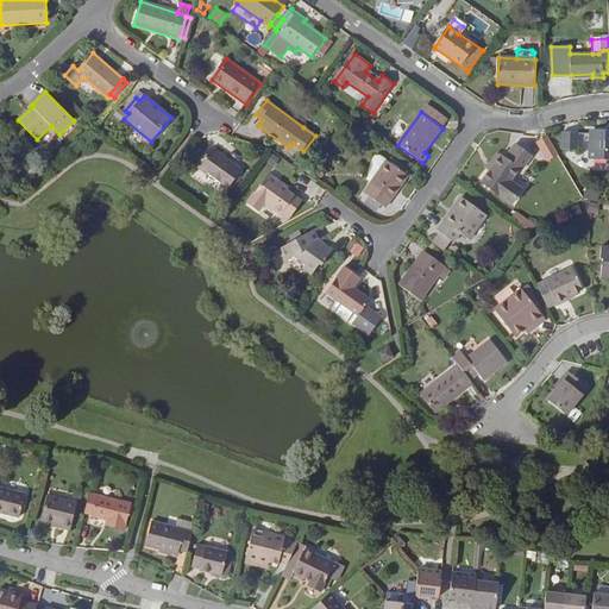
[(608,159),(608,132),(603,132),(601,136),(590,135),(589,159),(608,159)]
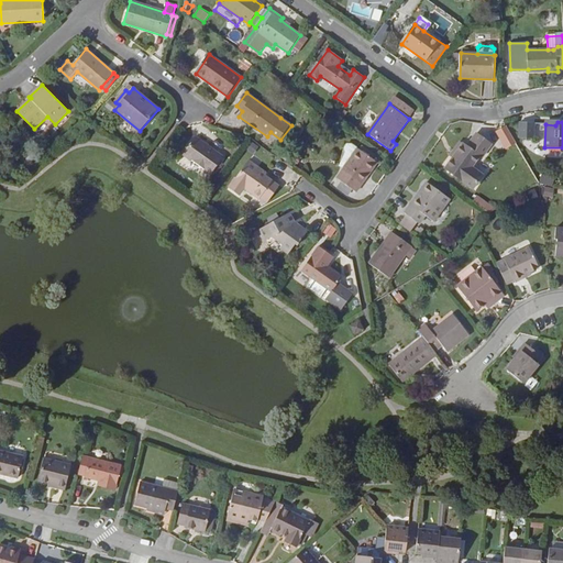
[(495,131),(505,148),(516,143),(507,124),(495,131)]
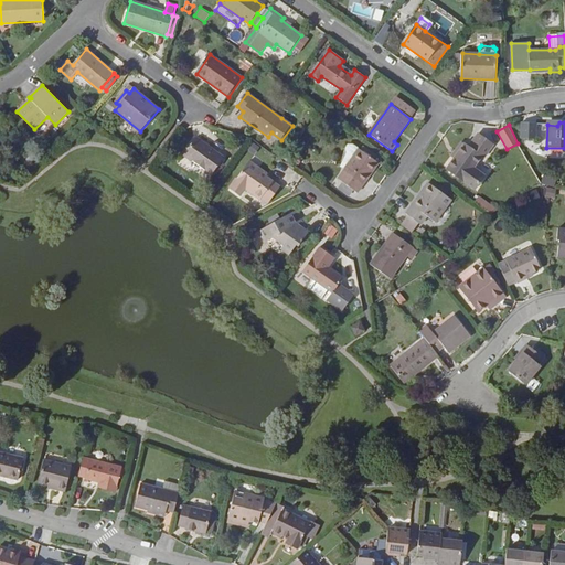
[(534,140),(535,125),(528,125),(526,140),(534,140)]
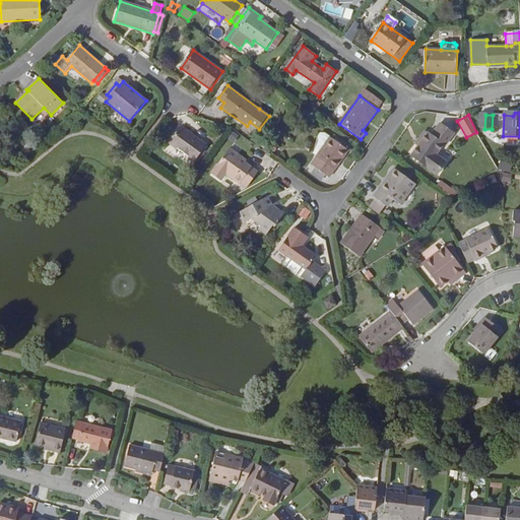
[(454,135),(441,125),(432,137),(428,135),(418,147),(411,157),(437,176),(446,163),(436,155),(443,145),(446,147),(454,135)]
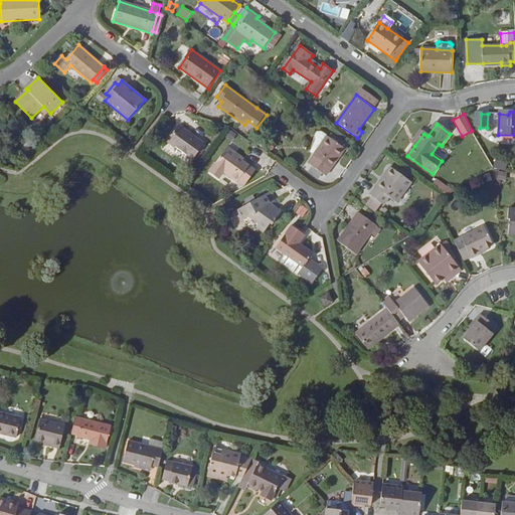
[(204,144),(179,126),(168,142),(193,160),(204,144)]
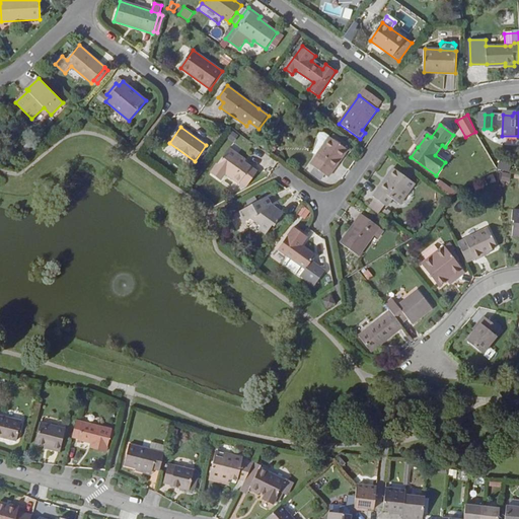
[(318,154),(326,143),(330,138),(324,134),(320,132),(318,136),(320,139),(315,151),(318,154)]
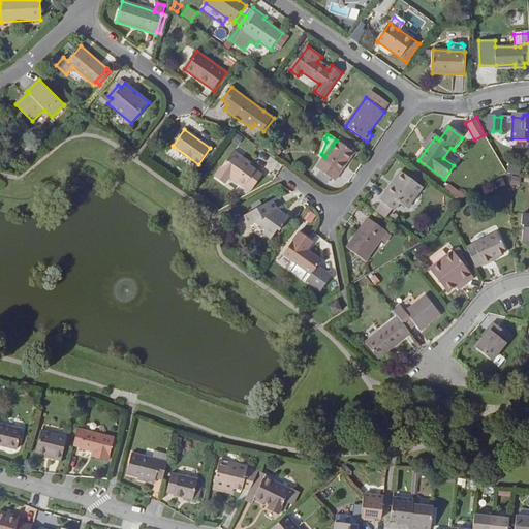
[(426,150),(435,137),(432,134),(423,148),(426,150)]
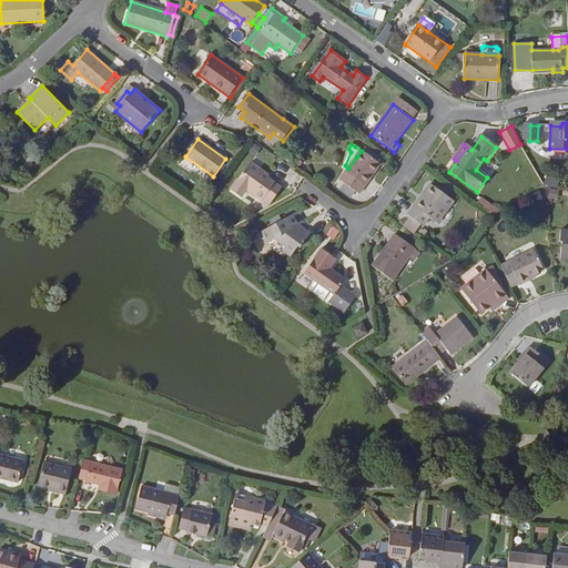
[(381,164),(362,151),(348,169),(340,182),(358,195),(381,164)]
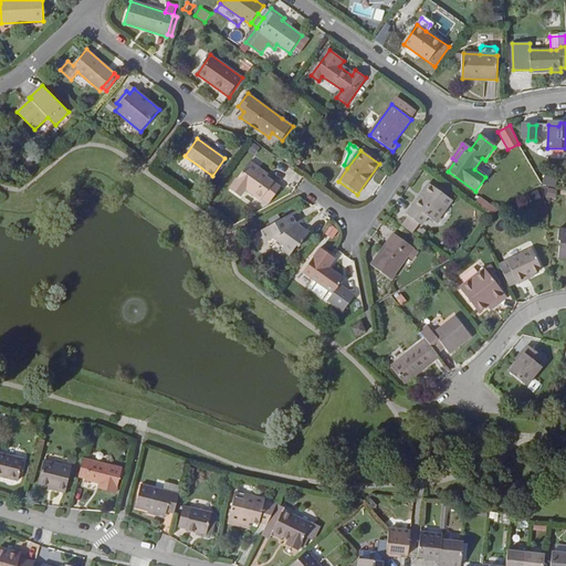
[(531,155),(523,157),(526,168),(534,166),(531,155)]
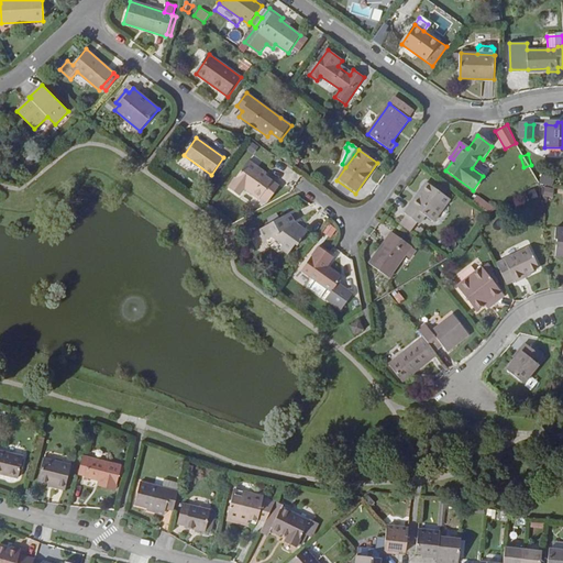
[(267,174),(250,161),(230,187),(239,194),(243,187),(260,199),(263,196),(269,200),(280,186),(266,176),(267,174)]
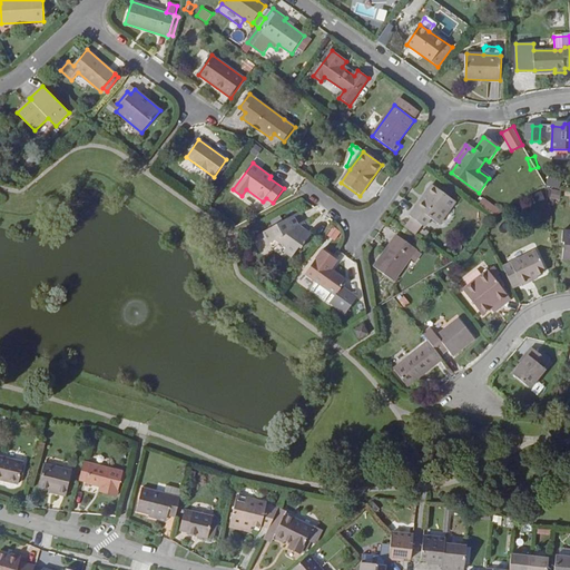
[(454,203),(431,186),(409,217),(411,218),(422,226),(424,227),(430,219),(439,225),(454,203)]
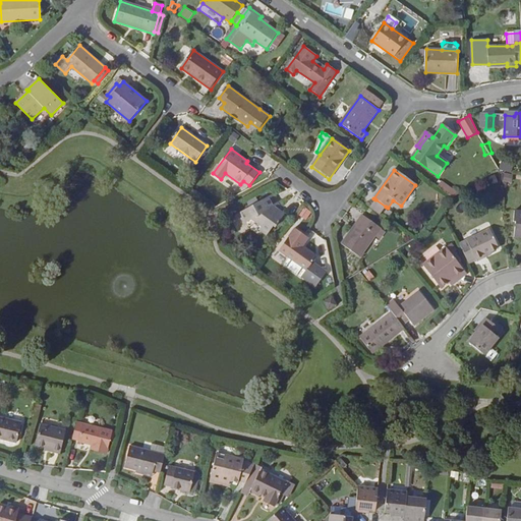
[(247,189),(249,185),(243,181),(240,184),(247,189)]
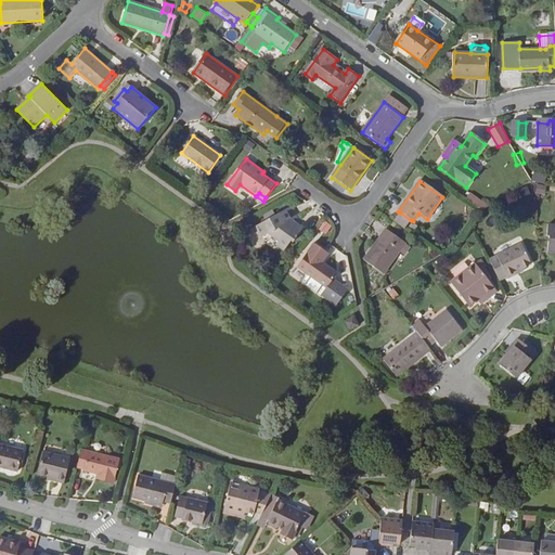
[(478,201),(475,206),(481,211),(488,208),(478,201)]
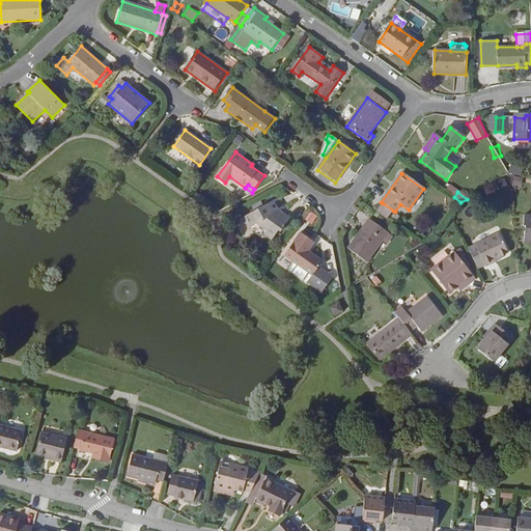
[(280,197),(245,217),(251,227),(257,224),(267,231),(264,234),(272,240),(275,238),(276,239),(290,218),(281,211),(285,208),(284,205),(279,208),(276,203),(281,200),(280,197)]
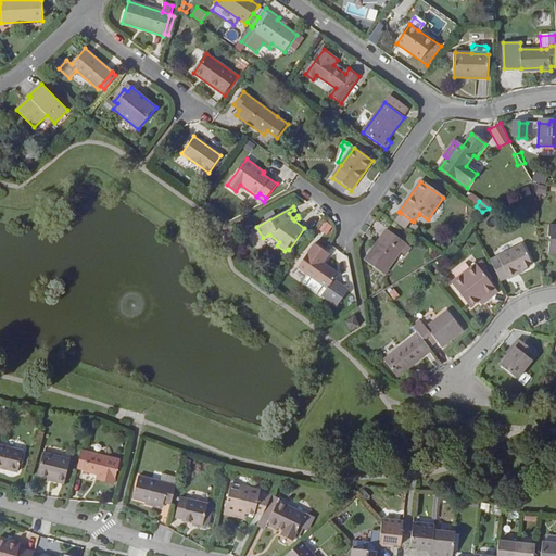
[(412,220),(401,213),(394,223),(405,229),(412,220)]
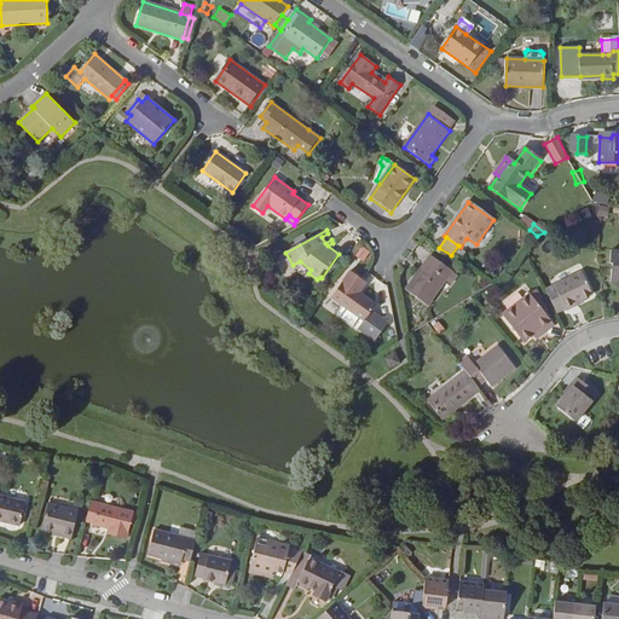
[(366,262),(371,249),(358,244),(353,258),(366,262)]
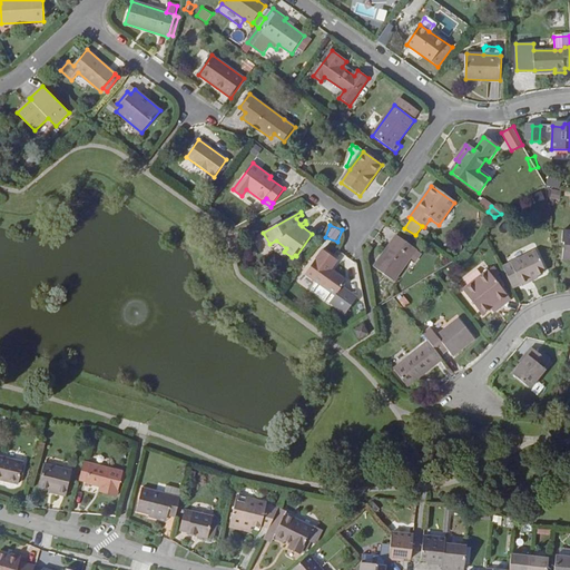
[(384,258),(399,237),(396,235),(381,257),(384,258)]
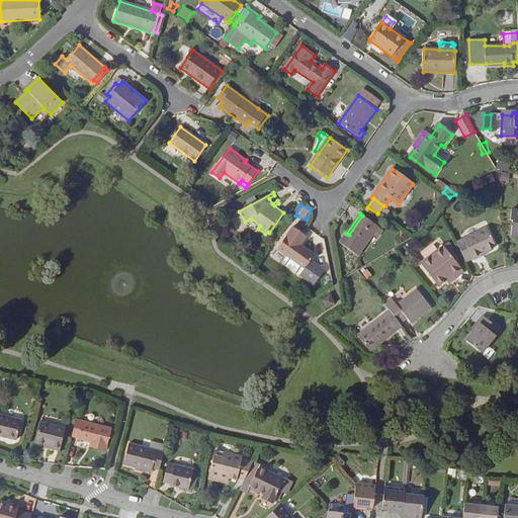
[(379,227),(362,216),(349,235),(346,234),(340,243),(358,256),(379,227)]
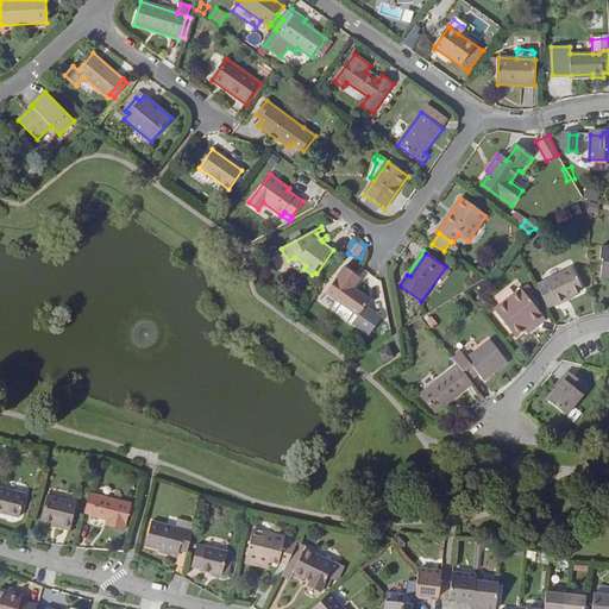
[(360,278),(345,268),(327,293),(339,302),(358,316),(353,322),(353,324),(370,334),(381,319),(365,307),(370,300),(355,288),(360,278)]
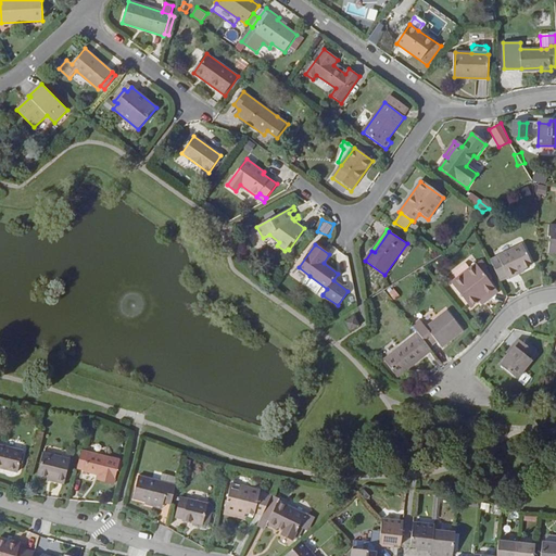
[(533,265),(523,245),(500,256),(501,258),(492,263),(501,281),(509,277),(510,279),(518,276),(517,273),(533,265)]
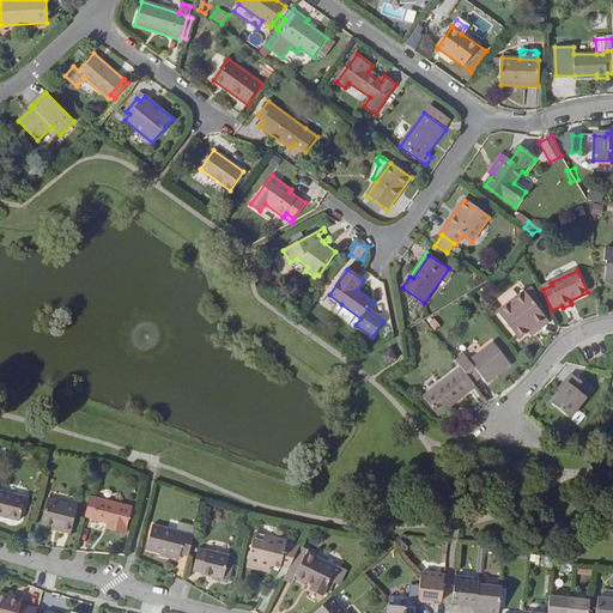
[(540,309),(544,305),(535,296),(538,295),(533,287),(527,292),(540,309)]
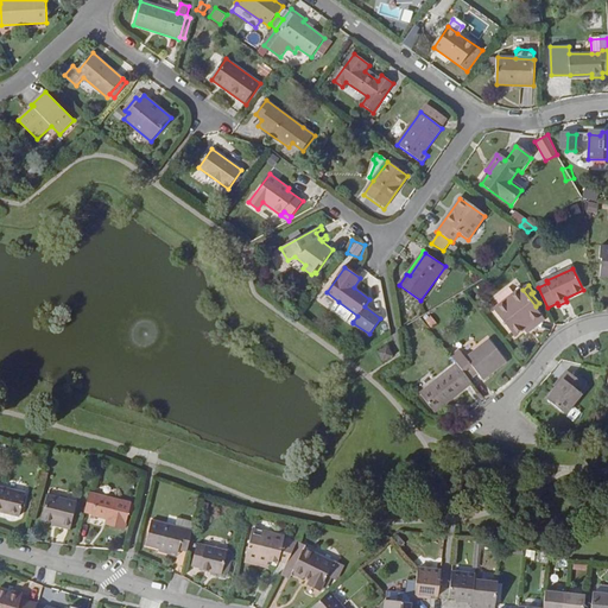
[(523,290),(521,289),(494,310),(515,337),(525,330),(527,334),(546,320),(536,306),(523,290)]
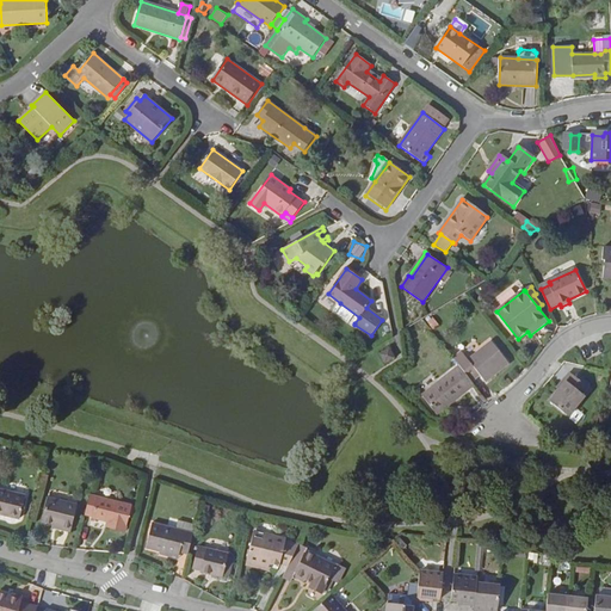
[(359,318),(340,303),(334,312),(353,326),(355,325),(355,323),(359,318)]
